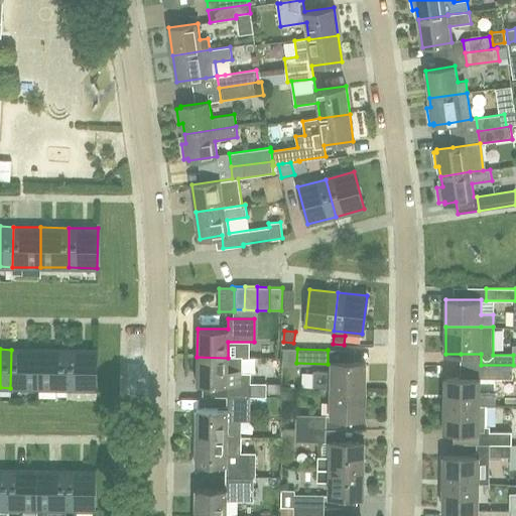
[(38,388),(39,350),(11,350),(10,388),(38,388)]
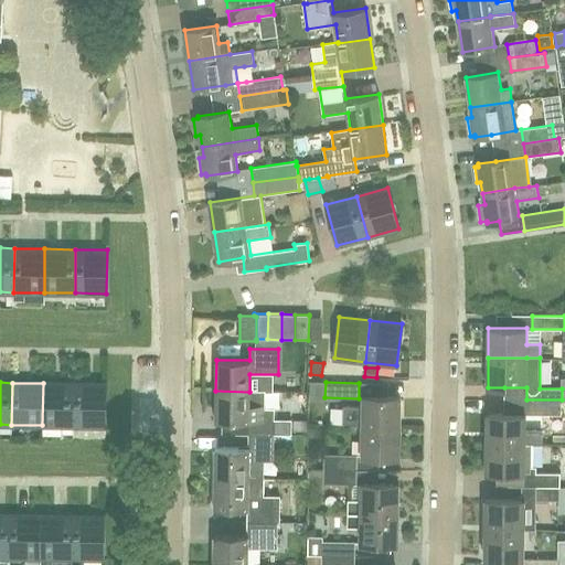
[(73,426),(74,384),(43,383),(42,425),(73,426)]
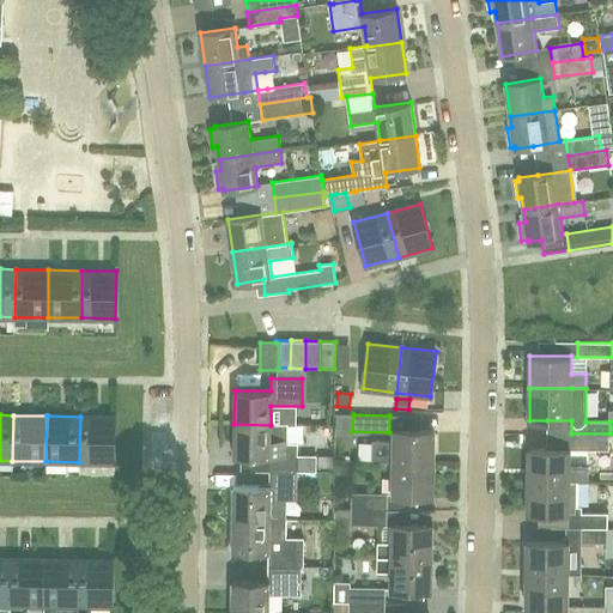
[(114,462),(114,417),(80,417),(79,462),(114,462)]
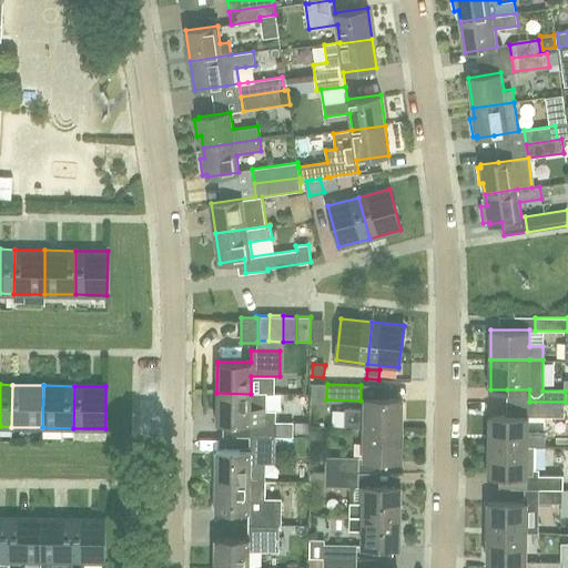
[(251,437),(274,437),(292,437),(292,424),(274,424),(274,413),(274,412),(266,412),(266,395),(264,395),(251,394),(216,393),(216,423),(251,424),(251,437)]
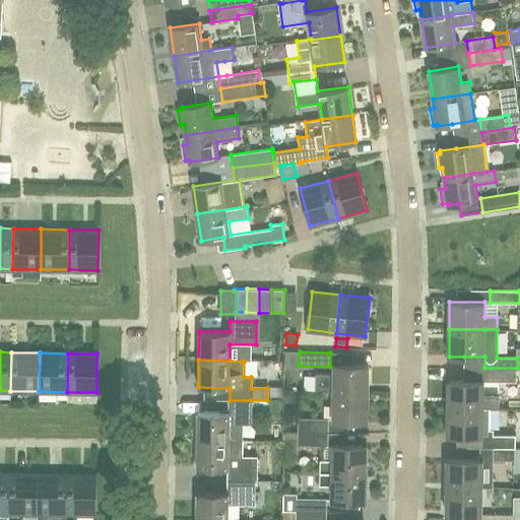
[(334,392),(334,393),(368,394),(369,367),(335,367),(335,375),(316,374),(316,392),(334,392)]
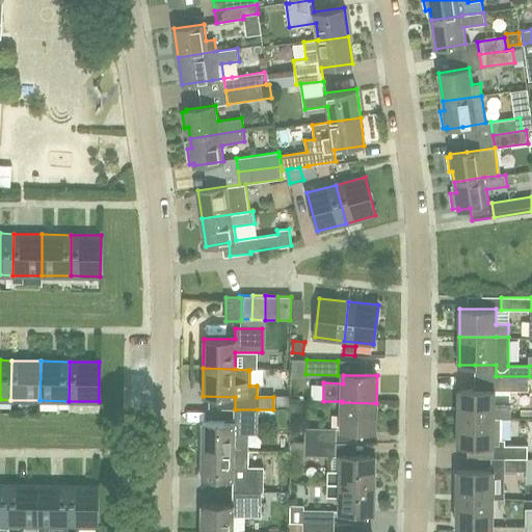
[(529,379),(529,376),(496,376),(496,389),(496,390),(528,391),(529,379)]
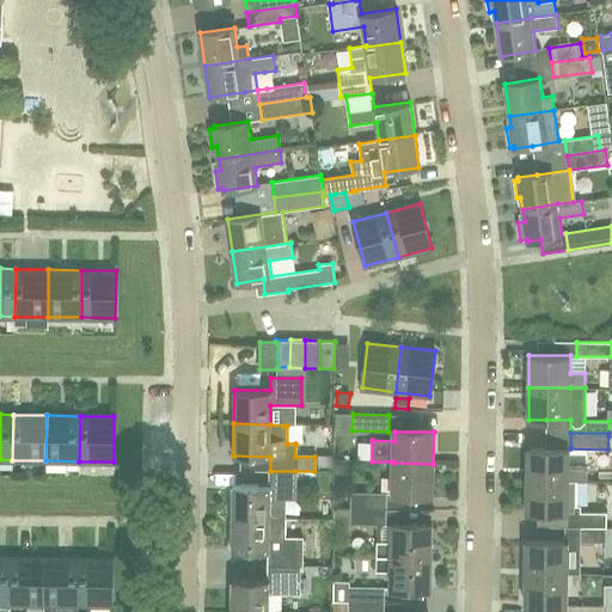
[(528,479),(577,481),(577,479),(569,479),(570,448),(570,447),(546,447),(528,447),(528,479)]
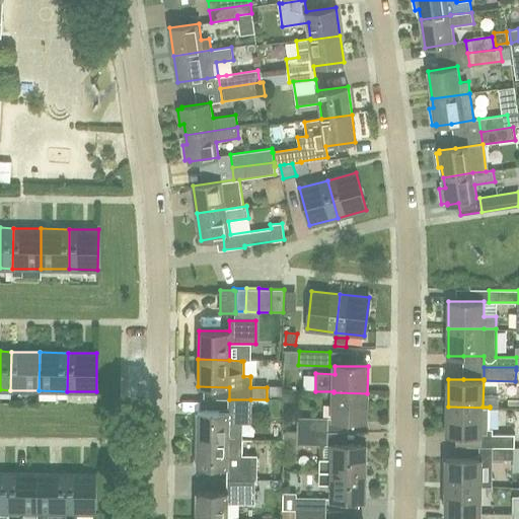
[(269,397),(281,397),(281,387),(269,387),(269,397)]
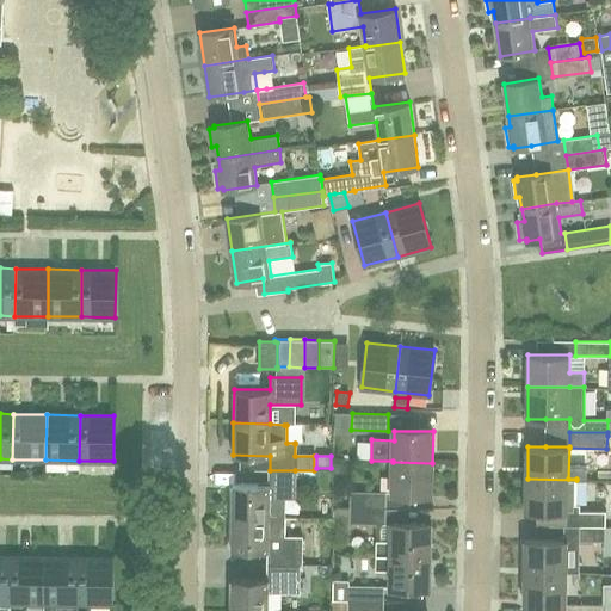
[(432,495),(432,463),(393,462),(393,494),(432,495)]
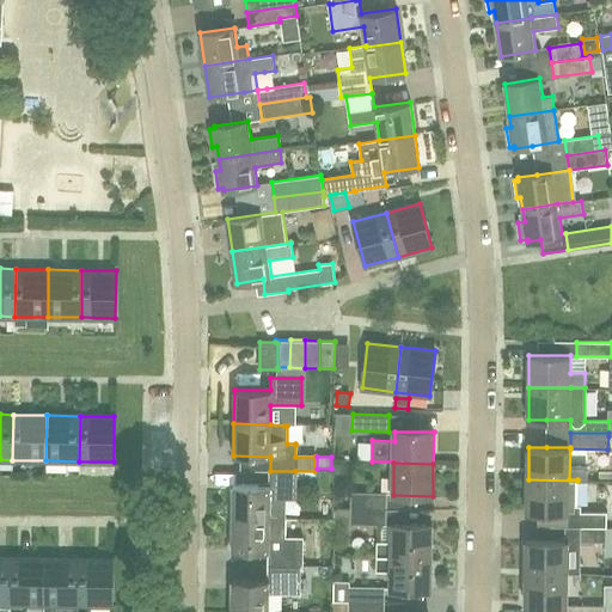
[(295,500),(295,471),(270,471),(270,484),(233,484),(233,518),(286,519),(286,500),(295,500)]
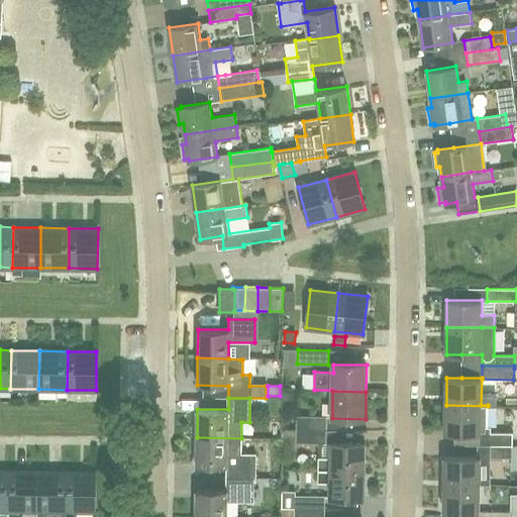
[(514,444),(514,431),(492,431),(492,426),(488,426),(488,406),(446,405),(445,432),(481,432),(481,444),(484,444),(513,444),(514,444)]
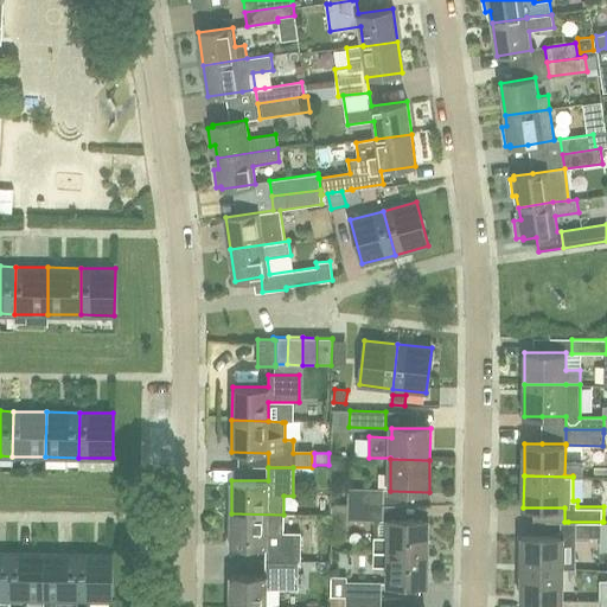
[(384,505),(384,491),(347,490),(347,504),(332,504),(384,505)]
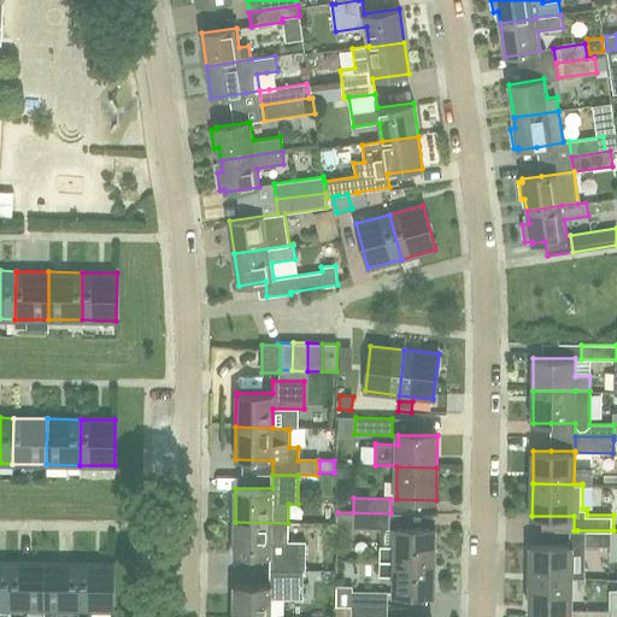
[(389,530),(391,513),(338,512),(336,528),(353,528),(353,529),(389,530)]
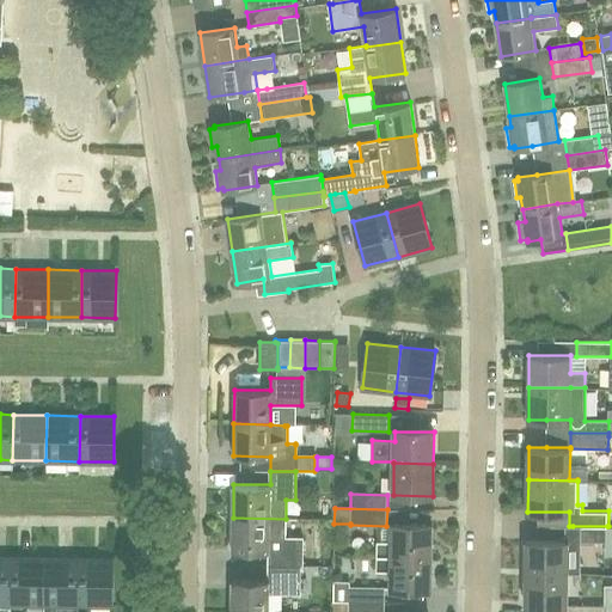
[(269,551),(269,565),(299,565),(303,565),(304,539),(286,538),(286,519),(233,518),(232,551),(269,551)]
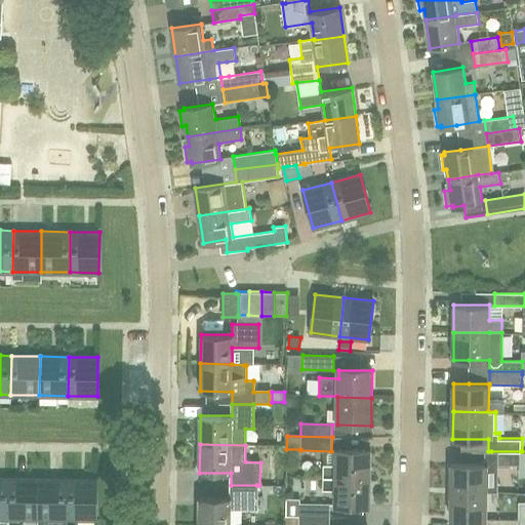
[(370,479),(371,450),(336,450),(336,466),(323,465),(323,478),(370,479)]
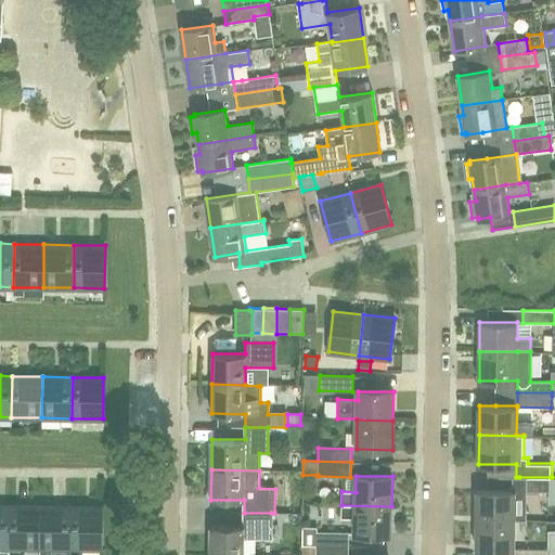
[(550,491),(551,477),(519,477),(519,491),(550,491)]
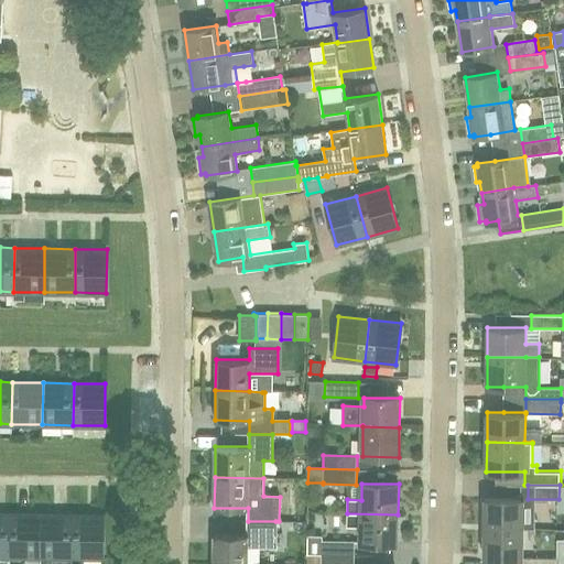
[(524,528),(524,498),(487,498),(486,528),(524,528)]
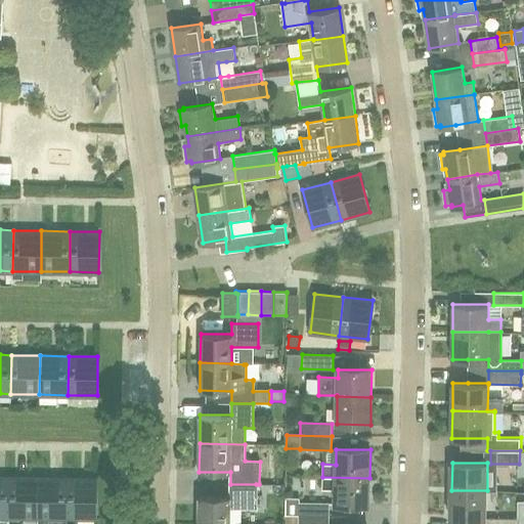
[(0,518),(9,518),(9,477),(0,476),(0,518)]
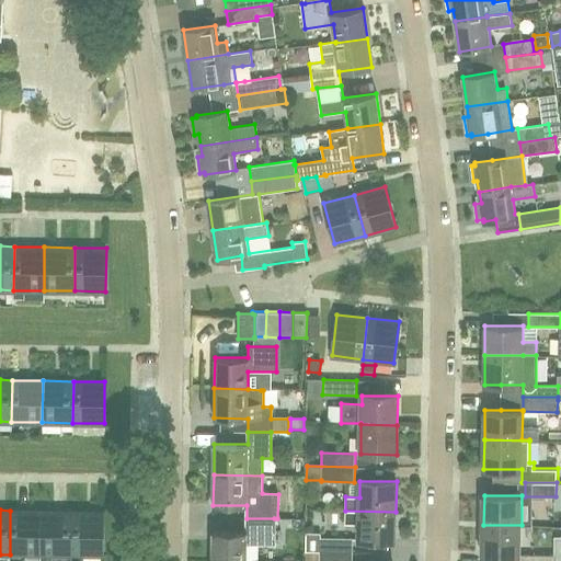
[(41,554),(41,511),(10,511),(10,554),(41,554)]
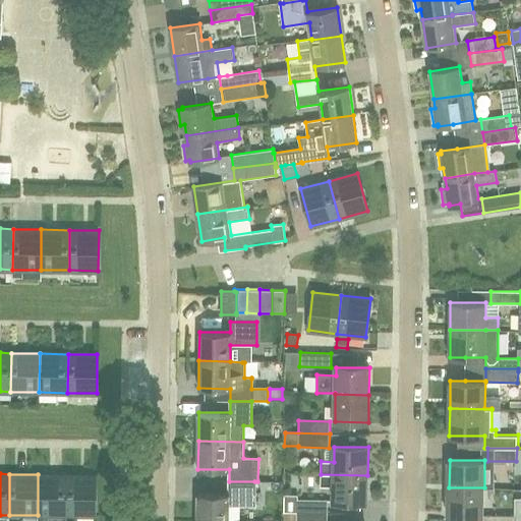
[(66,515),(66,474),(38,474),(38,515),(66,515)]
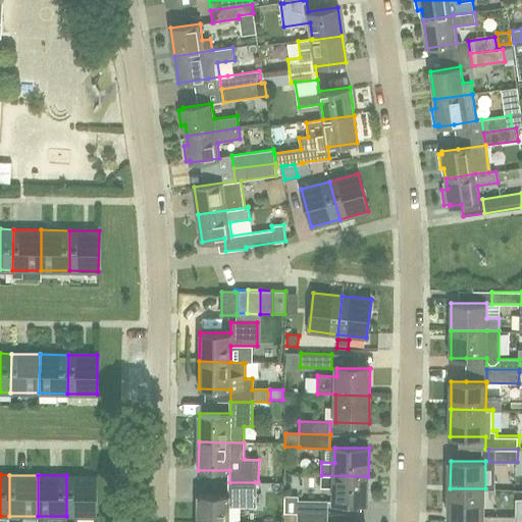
[(96,516),(96,475),(66,475),(66,516),(96,516)]
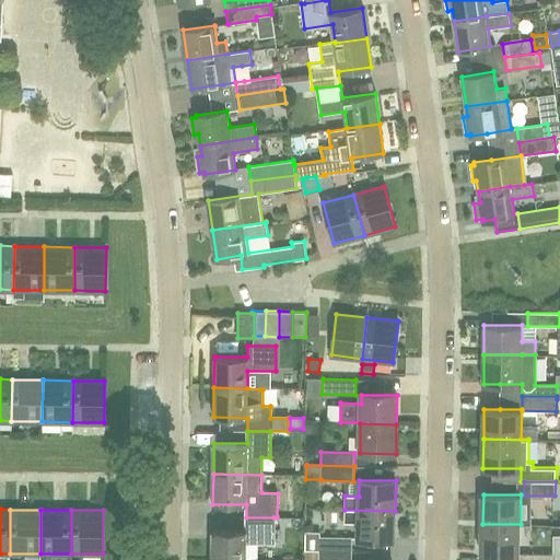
[(395,540),(395,511),(345,510),(343,522),(358,522),(358,540),(395,540)]
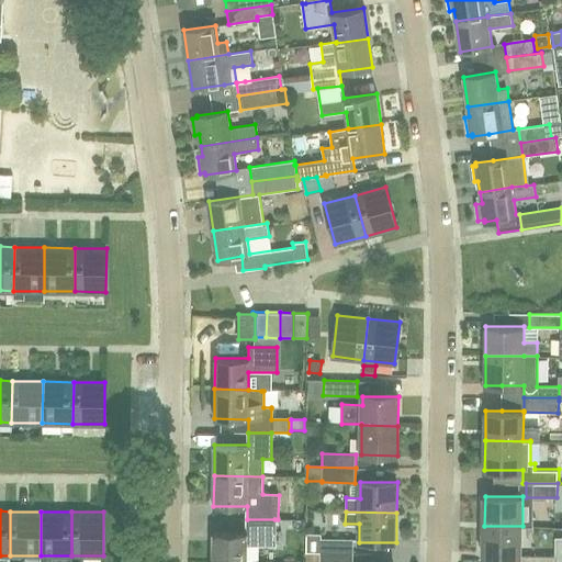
[(274,546),(274,519),(247,519),(247,531),(213,531),(212,561),(246,561),(247,546),(274,546)]
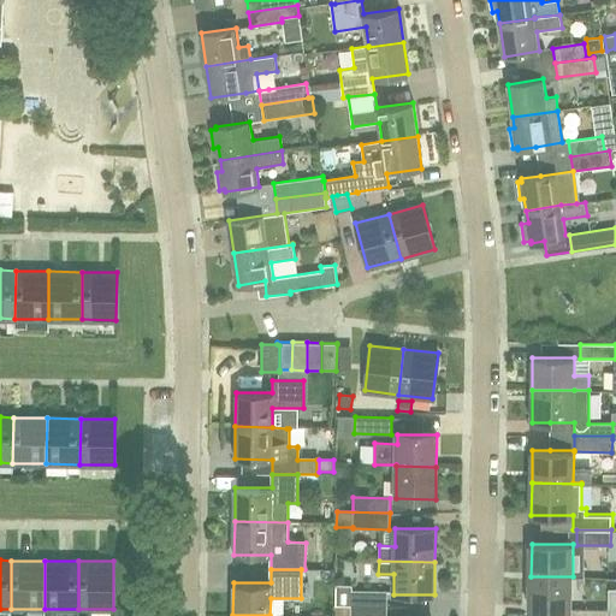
[(573,608),(573,576),(531,576),(531,608),(573,608)]
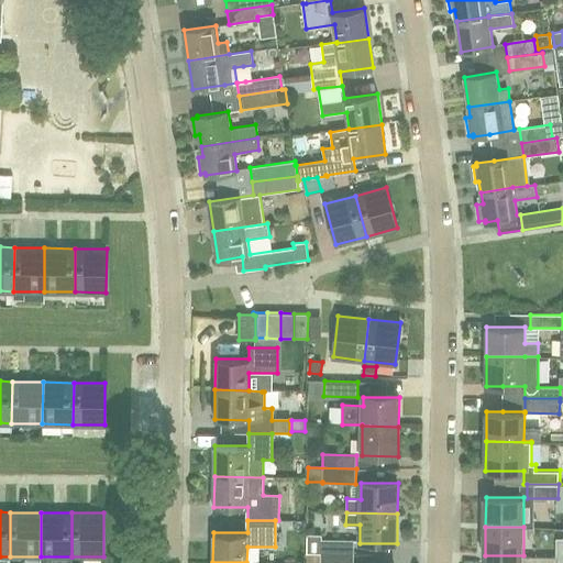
[(353,555),(353,540),(321,540),(321,542),(307,541),(307,554),(353,555)]
